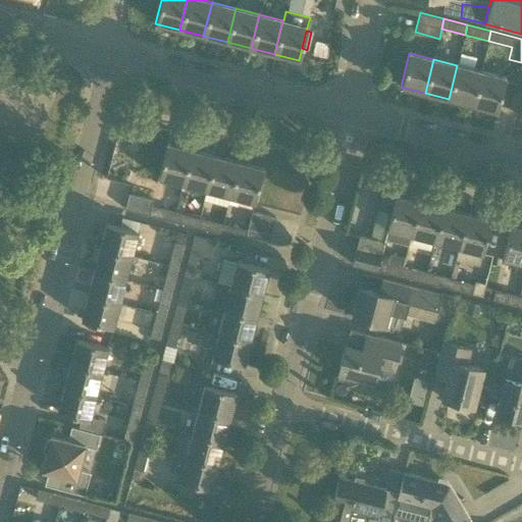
[(472,105),(480,71),(457,65),(449,99),(472,105)]
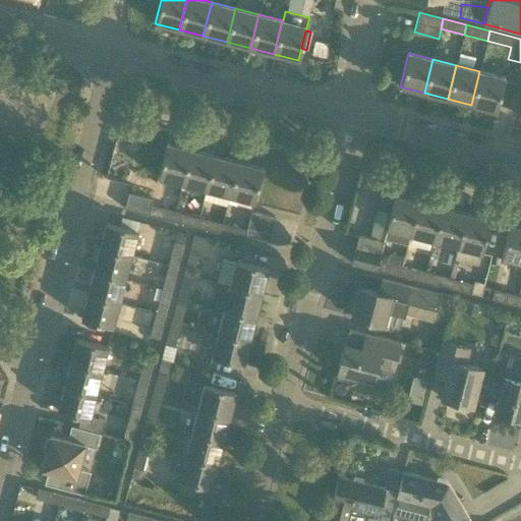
[(471,105),(496,111),(504,77),(479,71),(471,105)]
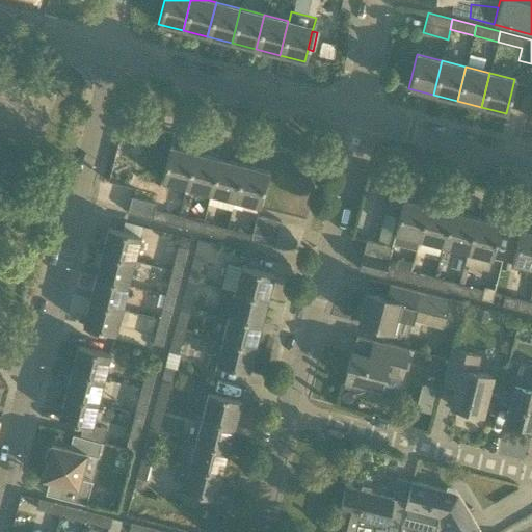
[(186,187),(194,153),(169,147),(161,181),(186,187)]
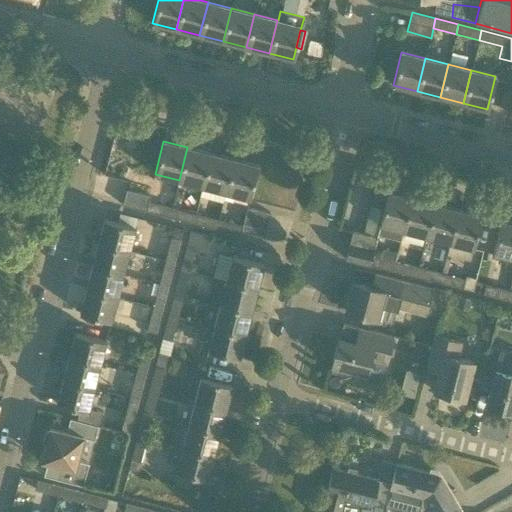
[(202,186),(210,153),(187,147),(179,180),(202,186)]
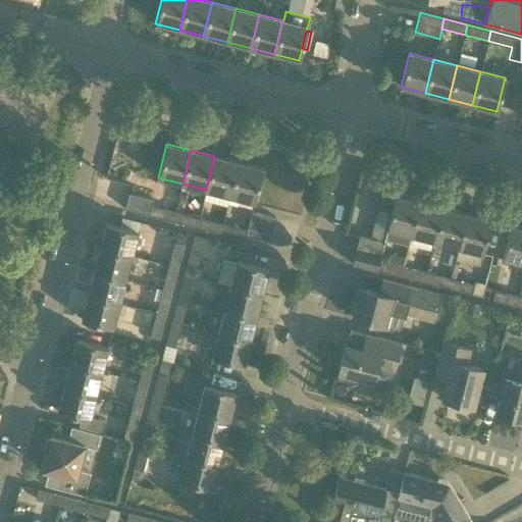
[(226,206),(227,203),(238,162),(214,156),(206,190),(203,200),(226,206)]
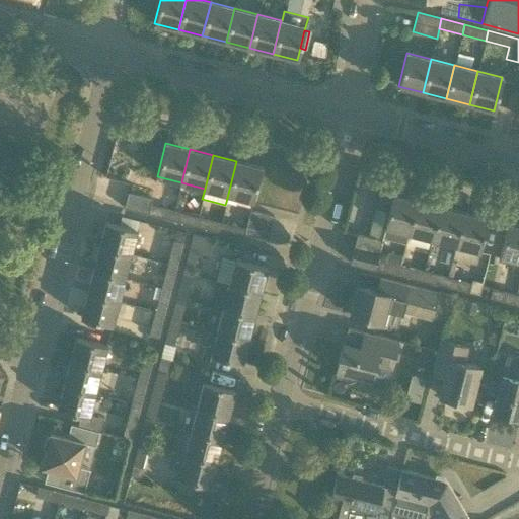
[(226,202),(235,204),(237,197),(252,201),(261,167),(236,161),(226,202)]
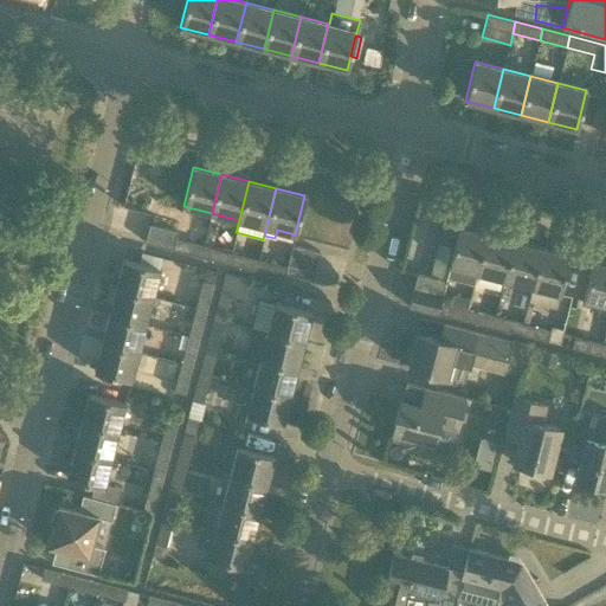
[(175,239),(176,231),(149,224),(144,243),(172,250),(175,239)]
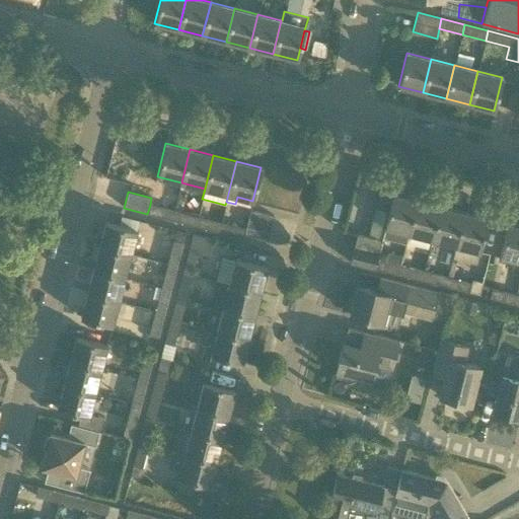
[(405,244),(409,234),(417,200),(392,194),(384,228),(385,228),(382,238),(405,244)]
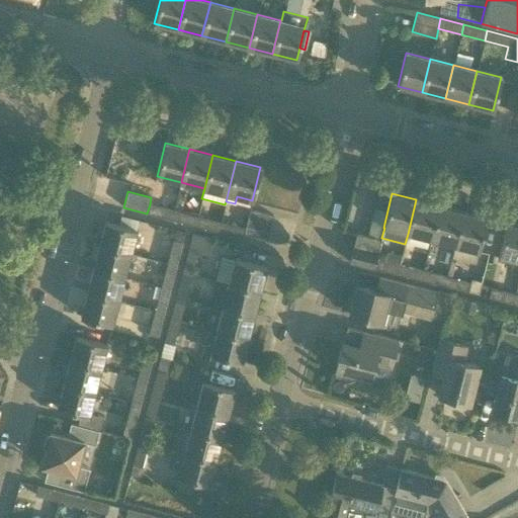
[(439,205),(416,199),(408,234),(431,240),(439,205)]
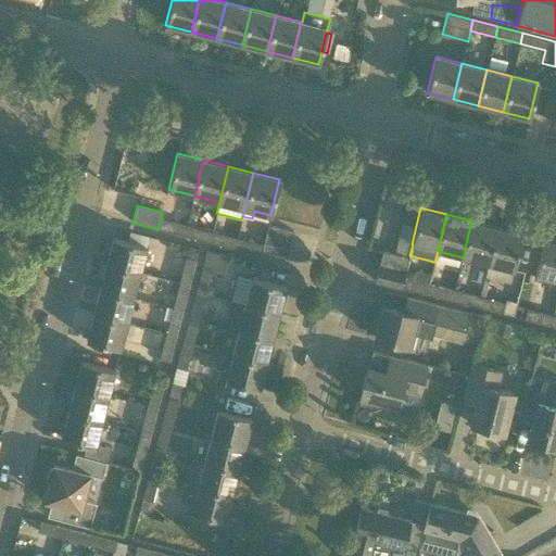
[(184,236),(186,226),(161,219),(158,229),(184,236)]
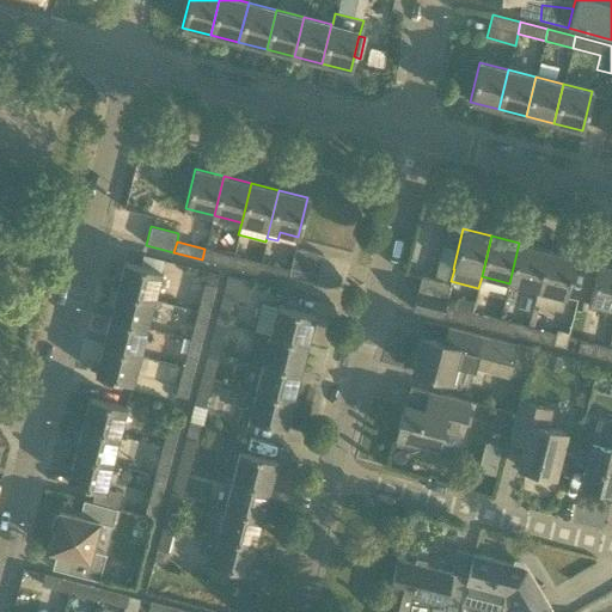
[(537,291),(548,250),(519,243),(509,283),(537,291)]
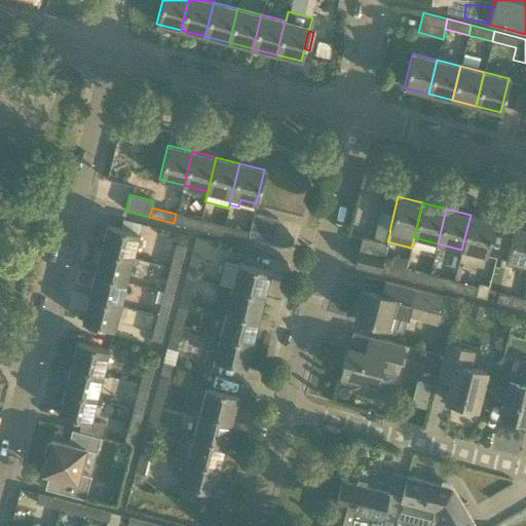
[(277,219),(257,214),(254,213),(249,228),(273,234),(277,219)]
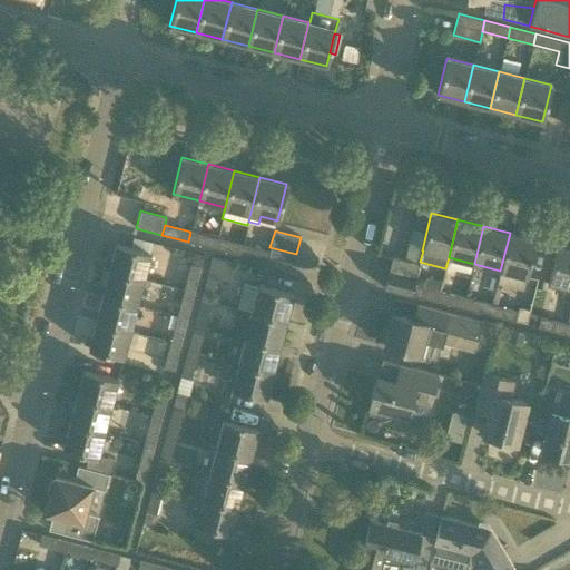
[(214,248),(217,238),(190,232),(188,242),(214,248)]
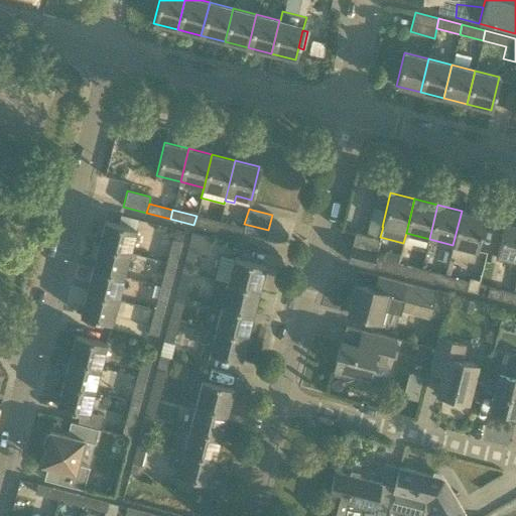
[(453,245),(449,256),(474,262),(486,217),(462,211),(453,245)]
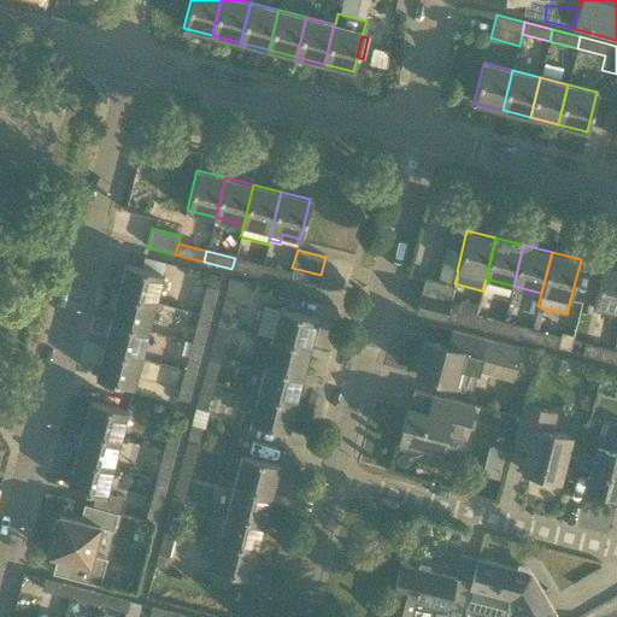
[(259,276),(262,265),(235,258),(231,269),(259,276)]
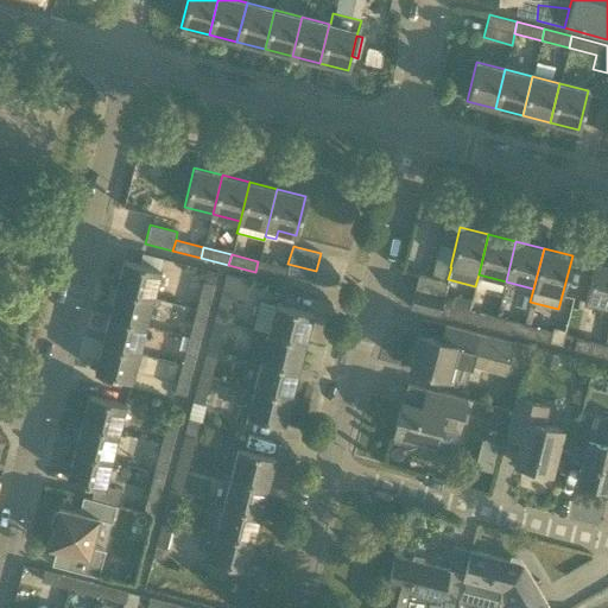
[(152,298),(159,270),(124,260),(115,289),(152,298)]
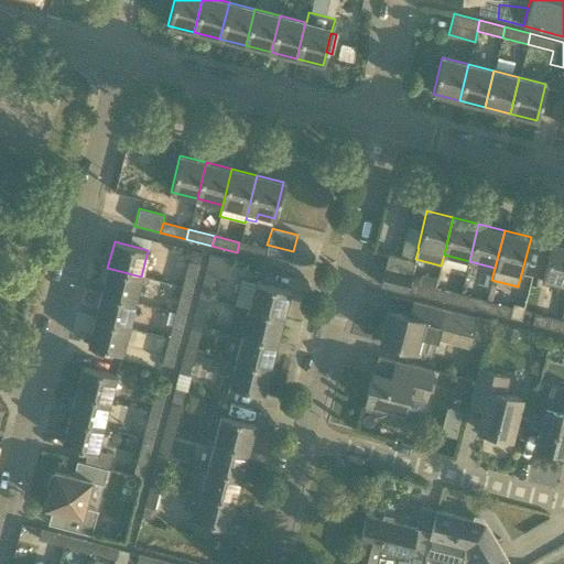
[(263,259),(264,256),(266,249),(239,242),(237,252),(263,259)]
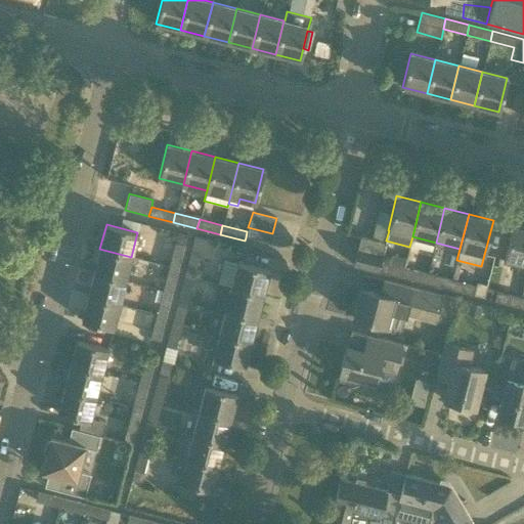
[(523,264),(523,227),(513,225),(504,259),(523,264)]
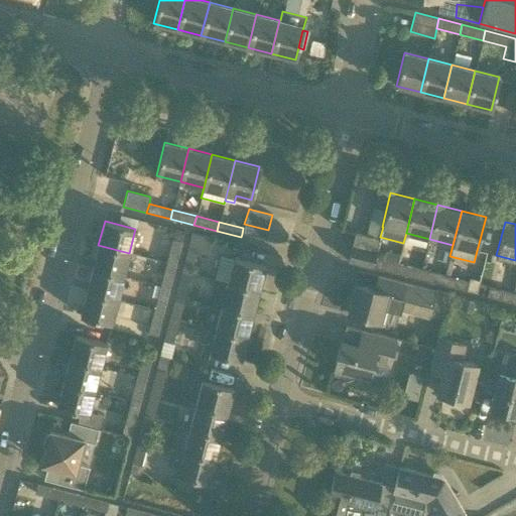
[(244,225),(243,228),(242,234),(265,240),(267,231),(244,225)]
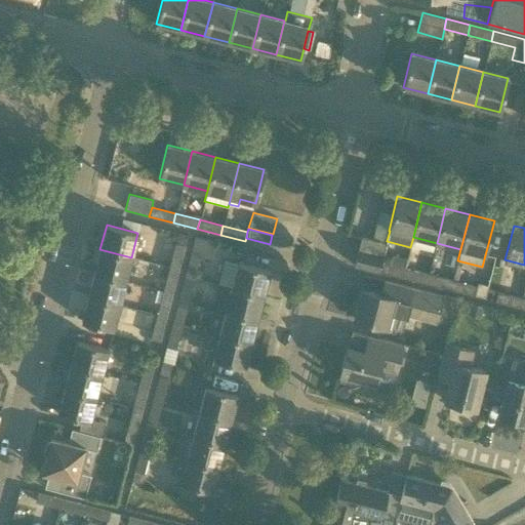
[(195,237),(185,275),(194,277),(200,254),(211,257),(215,242),(195,237)]
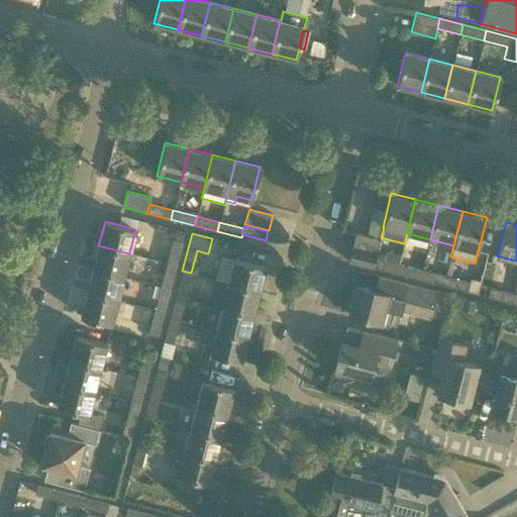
[(167,263),(177,266),(183,241),(173,239),(167,263)]
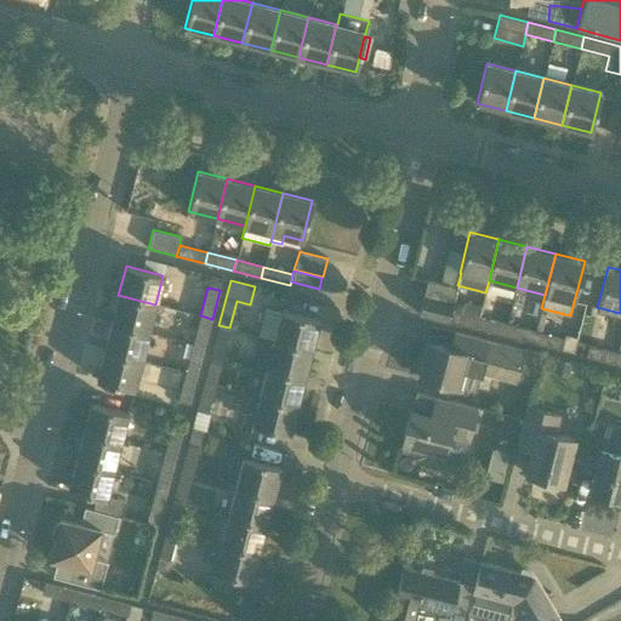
[(155,305),(118,295),(110,323),(148,332),(155,305)]
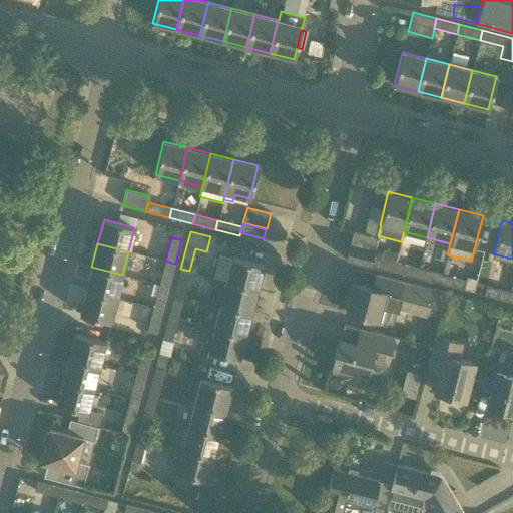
[(394,272),(396,262),(398,252),(383,249),(381,259),(373,257),(374,251),(349,245),(346,259),(365,265),(394,272)]
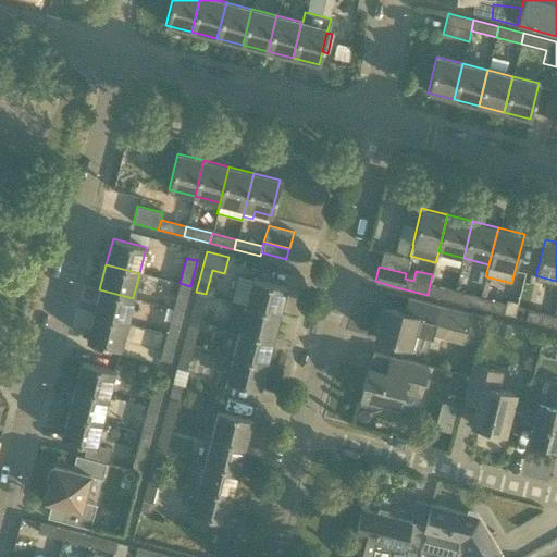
[(245,305),(279,313),(286,287),(251,279),(245,305)]
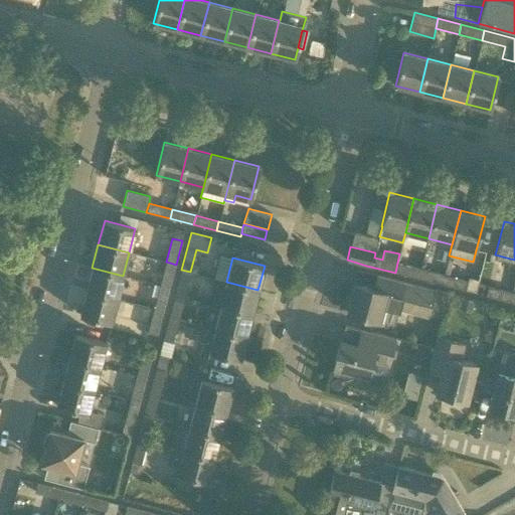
[(176,265),(166,262),(160,285),(170,288),(176,265)]
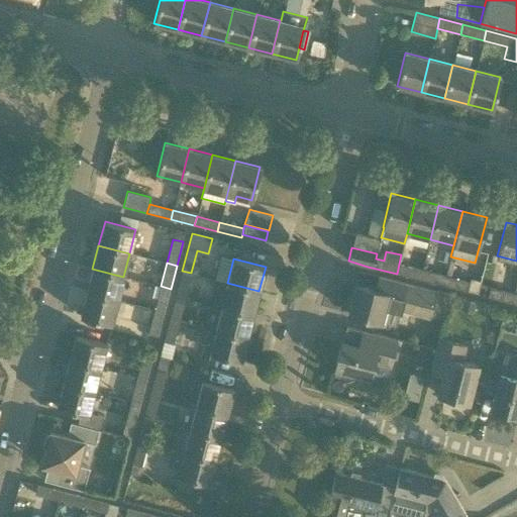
[(399,264),(397,274),(420,280),(422,270),(399,264)]
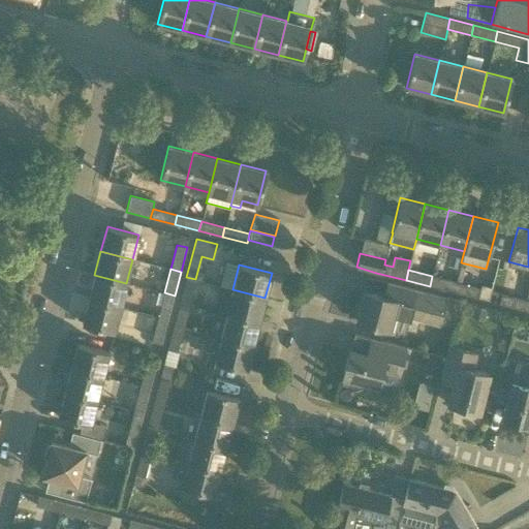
[(94,275),(88,299),(120,307),(126,283),(94,275)]
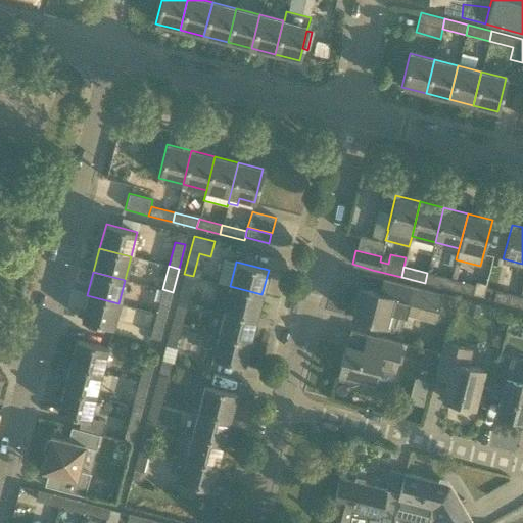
[(450,279),(427,273),(425,283),(448,289),(450,279)]
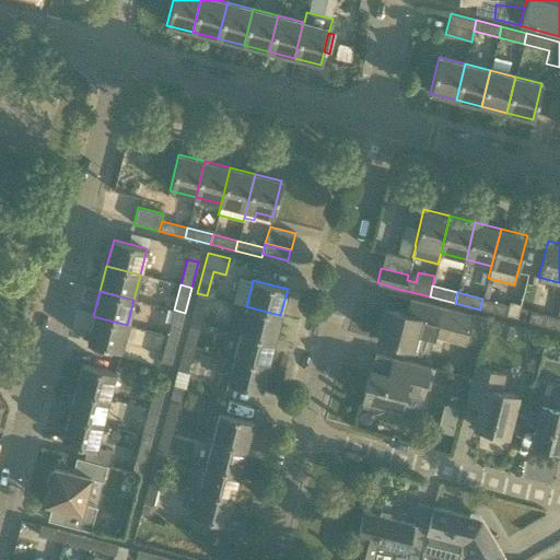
[(207,295),(197,293),(190,318),(200,322),(207,295)]
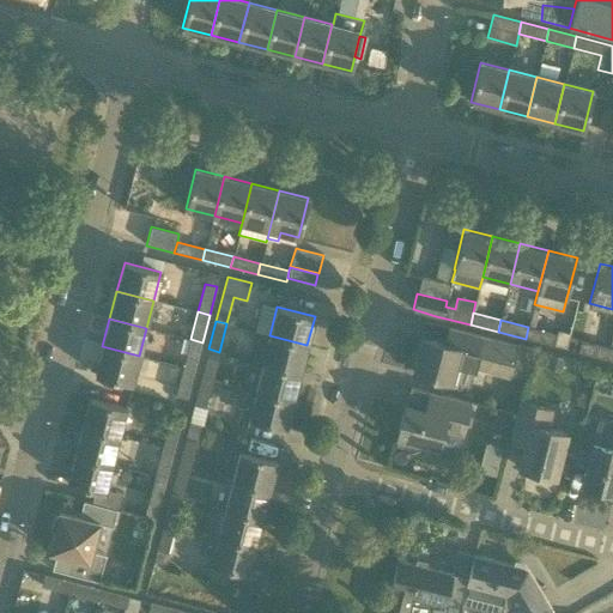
[(565,349),(569,337),(570,333),(557,329),(556,334),(528,327),(526,339),(553,346),(565,349)]
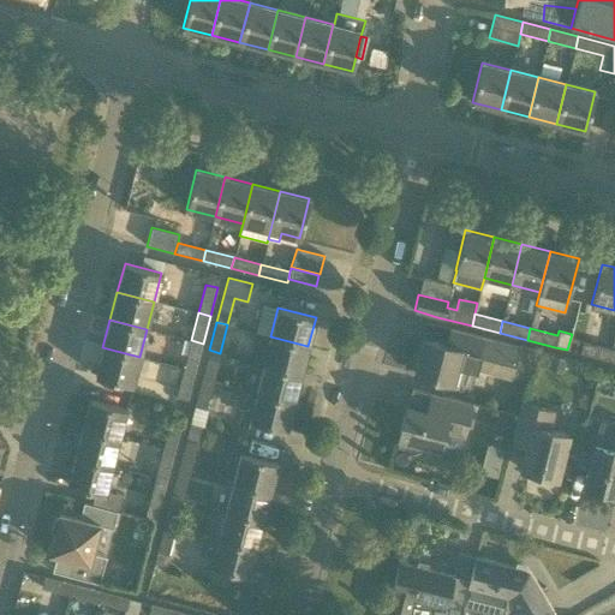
[(535,353),(520,348),(520,346),(484,338),(475,335),(451,329),(447,346),(423,340),(415,374),(437,380),(452,383),(453,381),(457,365),(476,370),(512,380),(513,375),(527,380),(535,353)]
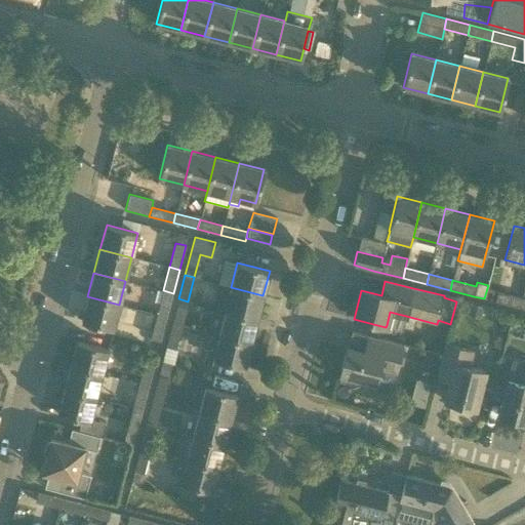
[(231,287),(225,311),(256,319),(263,295),(231,287)]
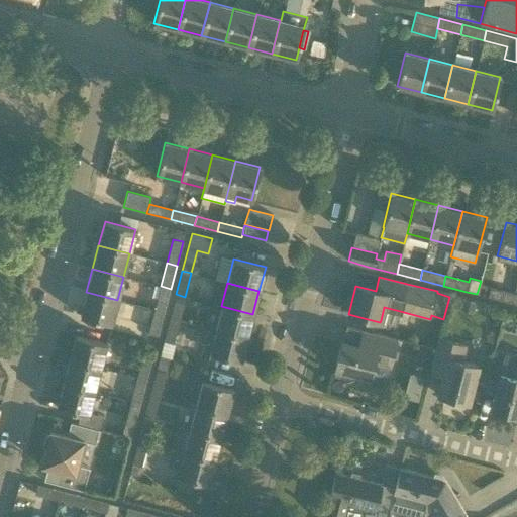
[(511,303),(513,294),(490,288),(491,286),(480,284),(477,294),(511,303)]
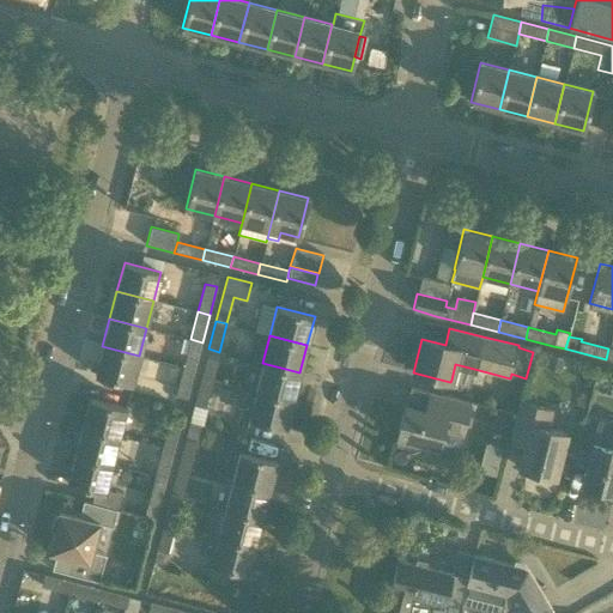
[(202,343),(190,339),(183,368),(195,370),(202,343)]
